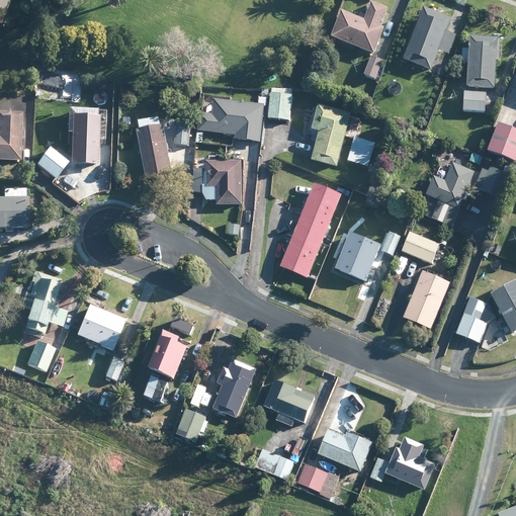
[(380,24),(385,11),(388,7),(371,0),(364,18),(361,17),(342,9),(332,35),(358,47),(360,48),(369,52),(373,53),(384,26),(380,24)]
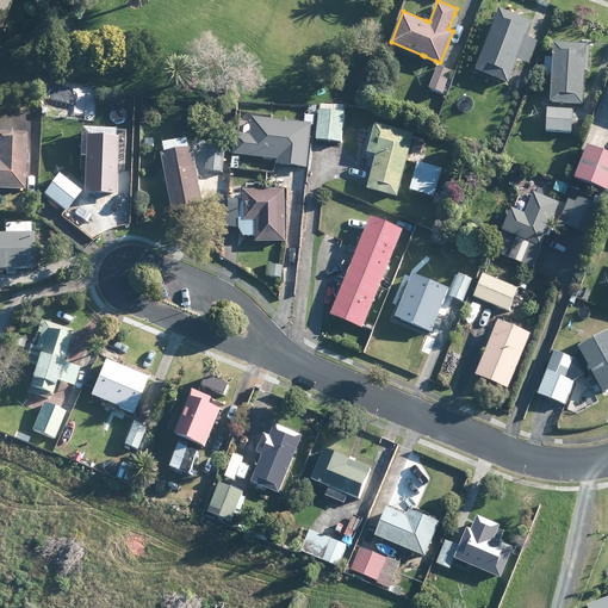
[(529,8),(523,6),(517,4),(514,12),(510,11),(500,6),(475,68),(478,69),(492,75),(508,81),(516,57),(527,61),(538,36),(535,35),(528,31),(532,19),(529,18),(533,10),(529,8)]
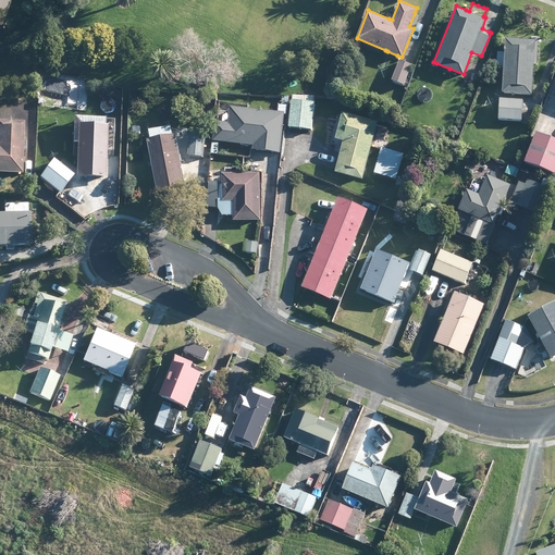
[(531,93),(532,81),(533,63),(537,63),(538,40),(534,40),(534,39),(505,37),(502,89),(502,91),(531,93)]
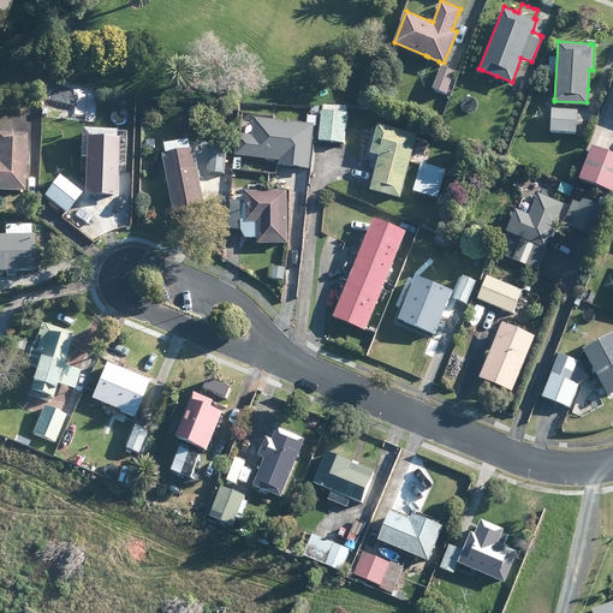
[(453,69),(450,69),(440,65),(433,84),(432,87),(445,91),(453,69)]
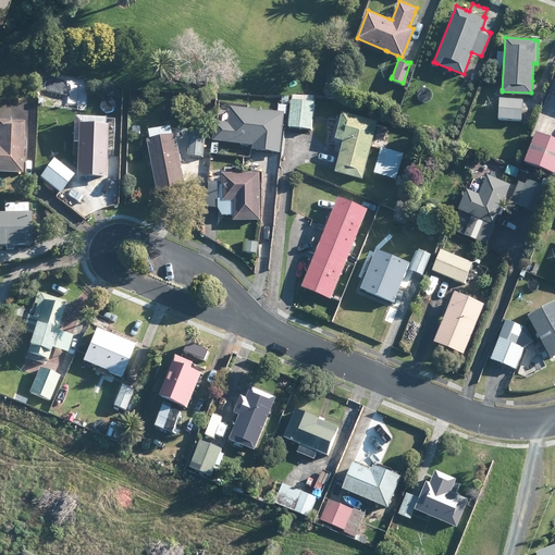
[(435,65),(432,74),(439,76),(442,69),(435,65)]
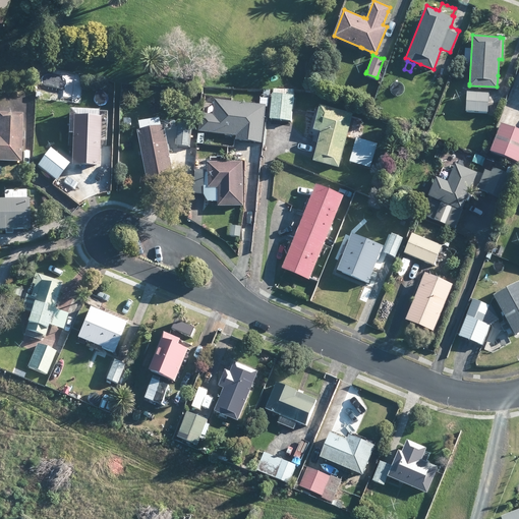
[(291,110),(291,106),(293,89),(273,87),(269,117),(290,120),(291,110)]
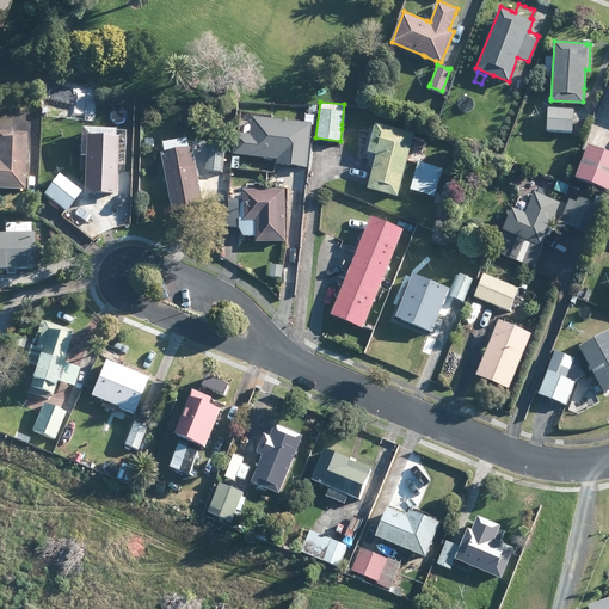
[(572,130),(573,114),(573,106),(547,106),(546,129),(572,130)]
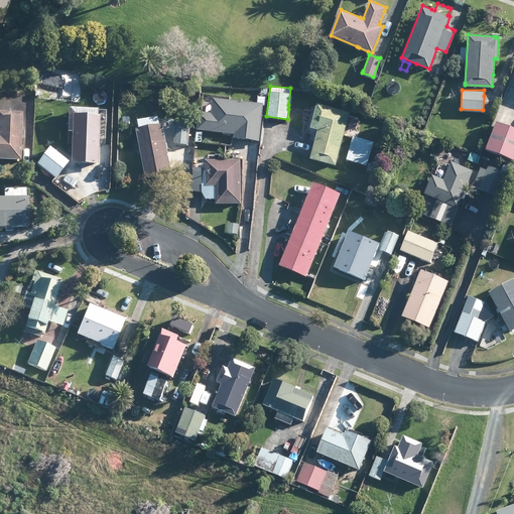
[(106,110),(108,93),(99,92),(98,104),(101,110),(106,110)]
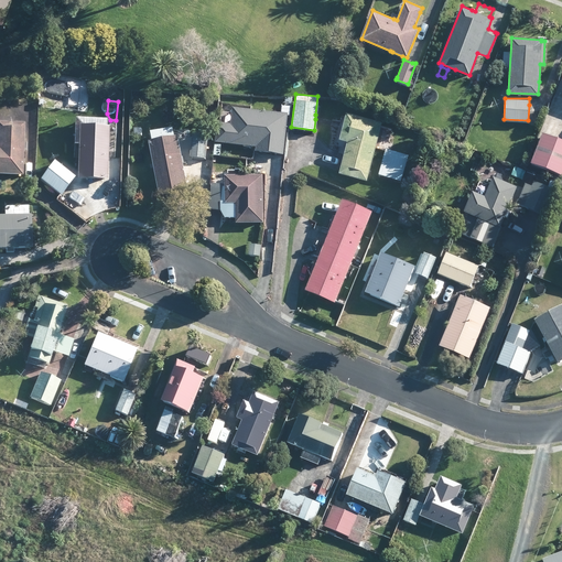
[(282,111),(251,108),(233,106),(230,122),(218,121),(217,121),(215,141),(255,146),(255,149),(280,152),(283,152),(287,112),(282,111)]
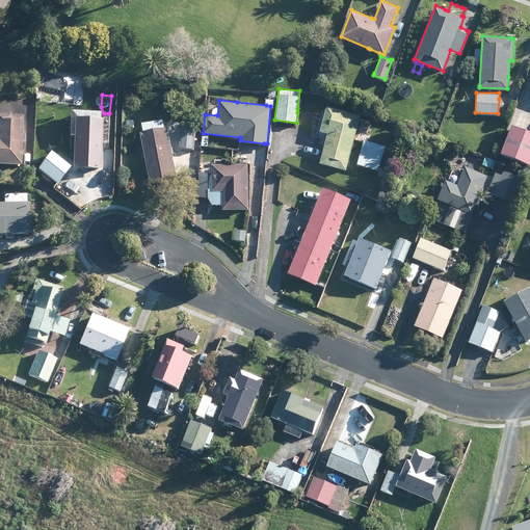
[(359,118),(360,115),(326,106),(326,109),(320,131),(327,133),(326,137),(325,141),(321,158),(320,163),(345,170),(353,138),(359,118)]
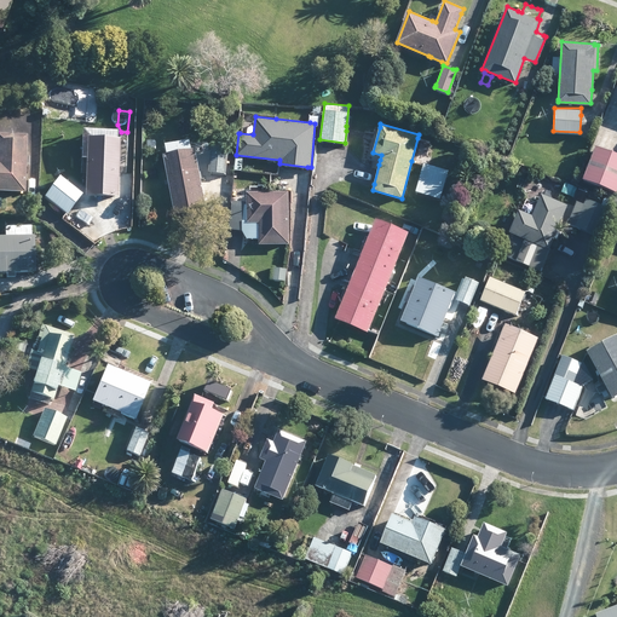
[(23,191),(26,134),(0,133),(0,189),(17,190),(23,191)]
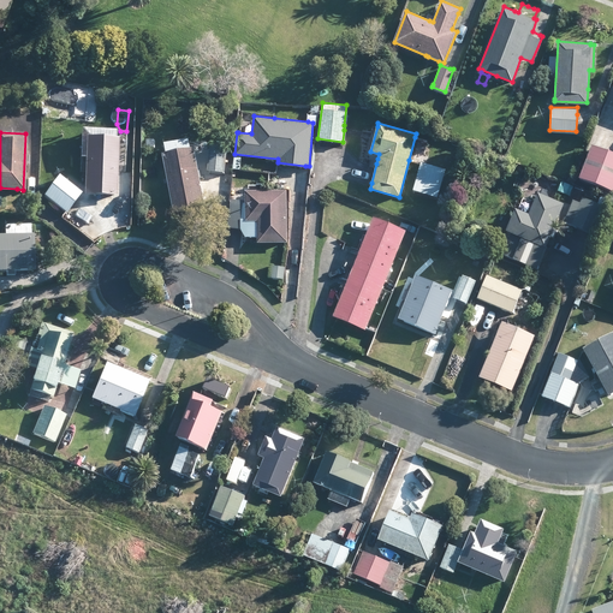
[(117,143),(118,137),(84,136),(83,168),(83,192),(115,194),(117,164),(117,143)]
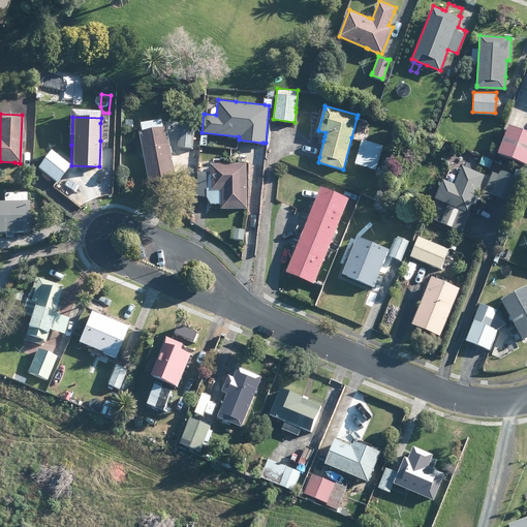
[(177,146),(191,148),(194,126),(180,124),(179,131),(178,138),(177,146)]
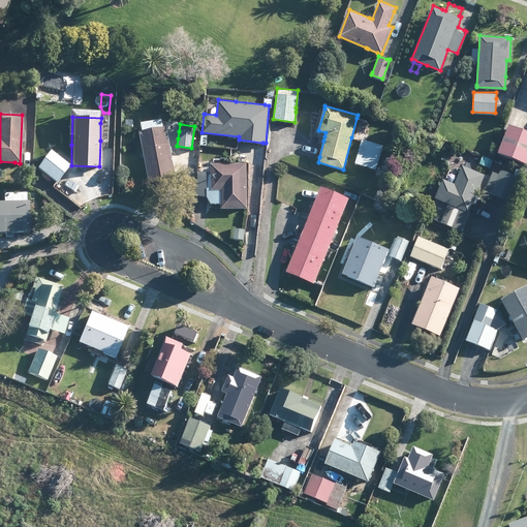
[(498,153),(526,164),(526,163),(526,130),(509,124),(500,148),(498,153)]
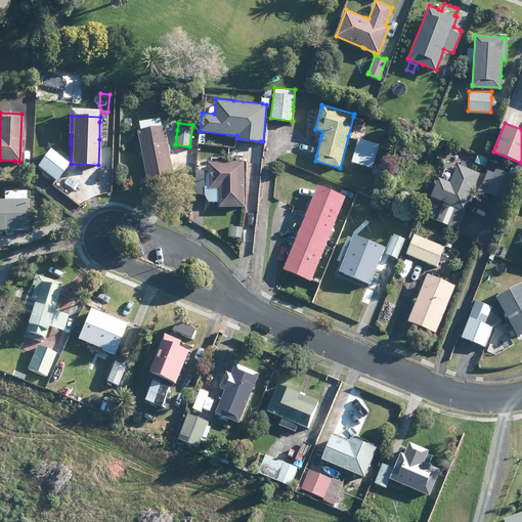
[(169,145),(165,127),(165,125),(139,130),(138,130),(147,179),(162,176),(174,173),(171,158),(169,148),(169,145)]
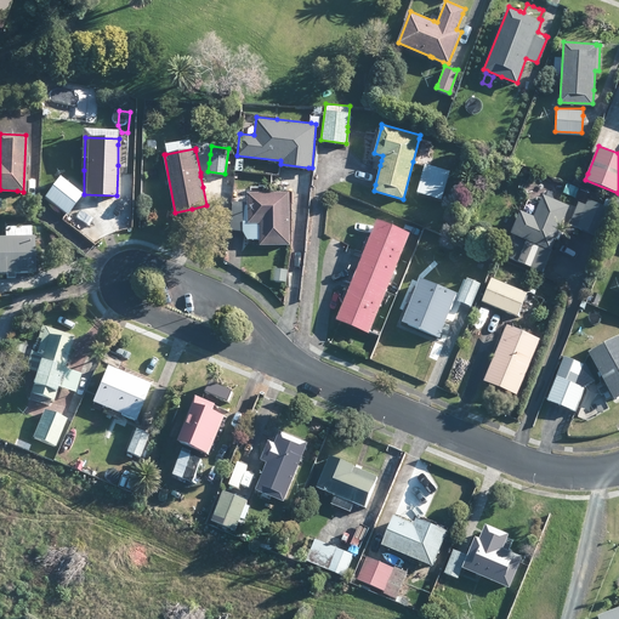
[(449,169),(431,164),(427,163),(424,163),(424,164),(416,191),(441,198),(449,169)]
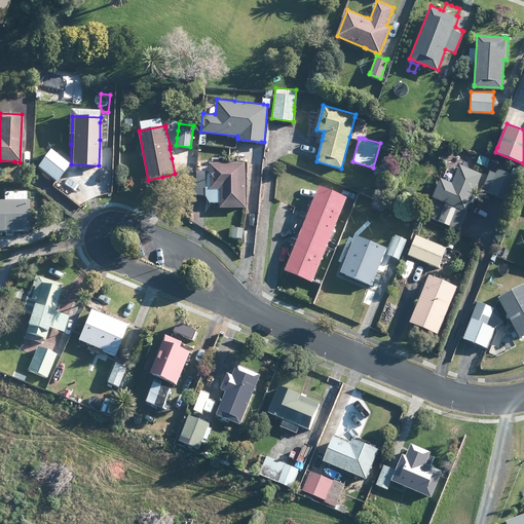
[(465,155),(469,156),(473,157),(476,149),(469,147),(469,148),(465,155)]
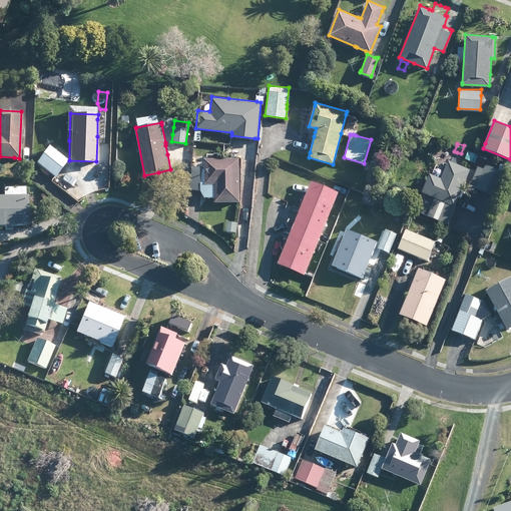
[(67,158),(62,155),(48,144),(35,161),(54,175),(67,158)]
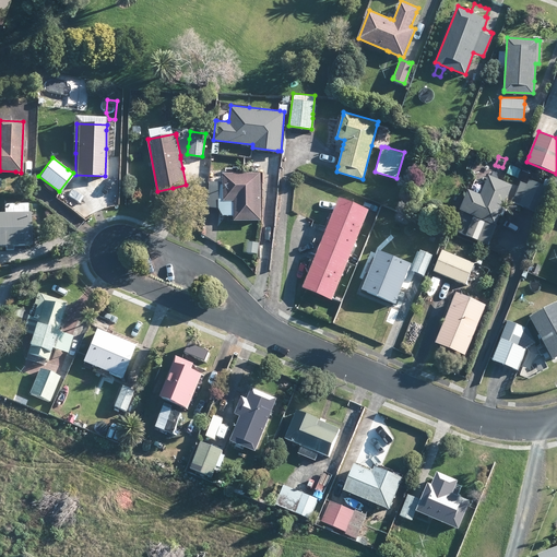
[(234,220),(261,220),(261,172),(238,172),(223,173),(223,174),(223,200),(234,200),(234,220)]
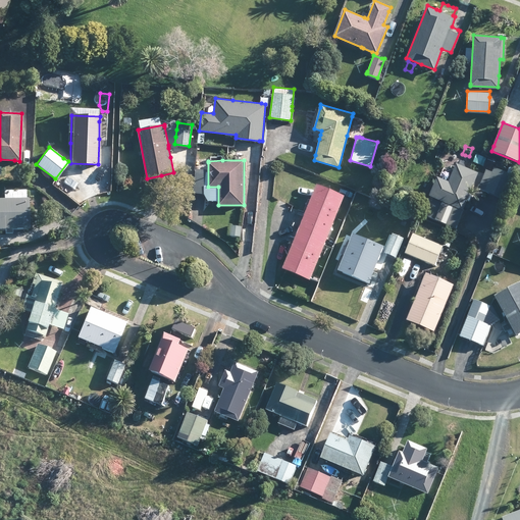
[(469,200),(472,194),(469,192),(478,172),(456,162),(456,163),(450,161),(444,164),(438,176),(436,176),(428,195),(429,196),(426,203),(429,204),(425,215),(453,226),(455,227),(464,206),(467,199),(469,200)]
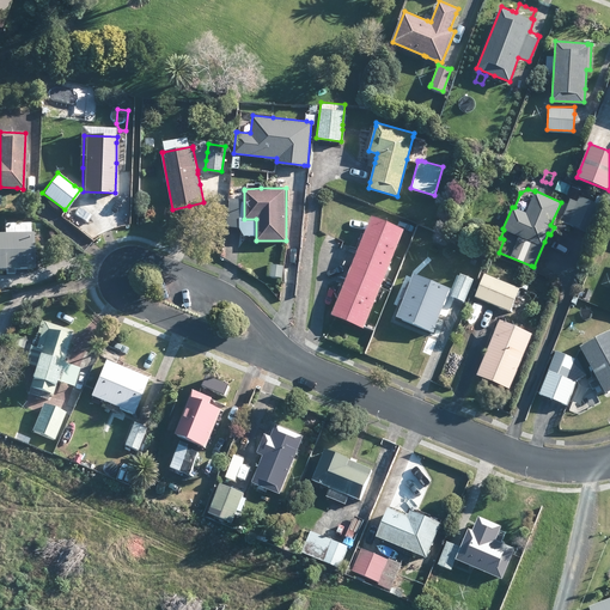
[(567,223),(590,232),(602,205),(578,195),(568,220),(567,223)]
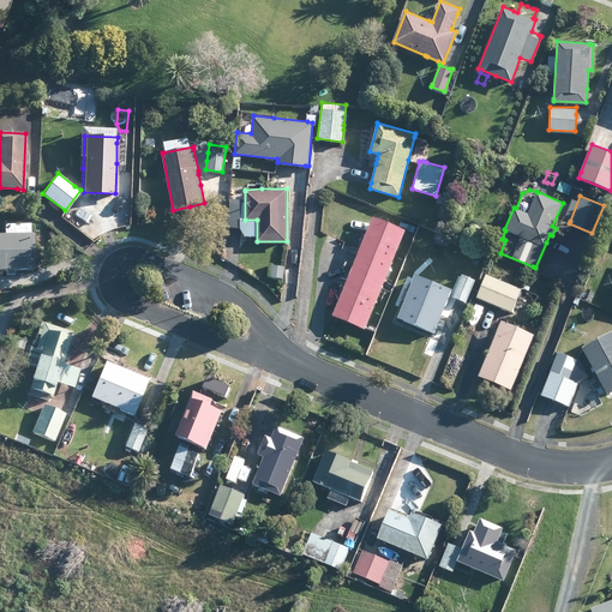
[(240,198),(232,198),(231,197),(228,215),(240,216),(243,199),(240,198)]
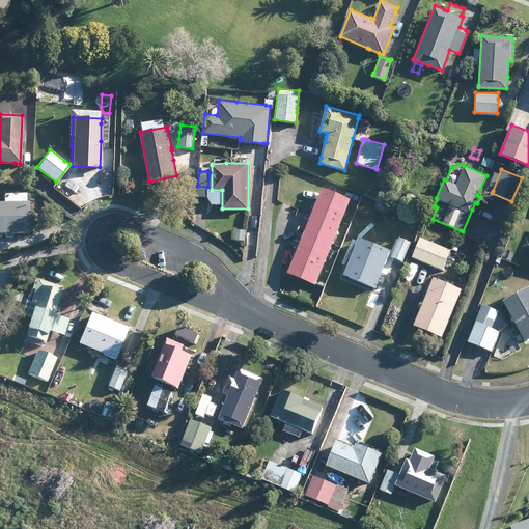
[(298,245),(286,272),(314,283),(351,198),(323,187),(316,202),(309,219),(298,245)]
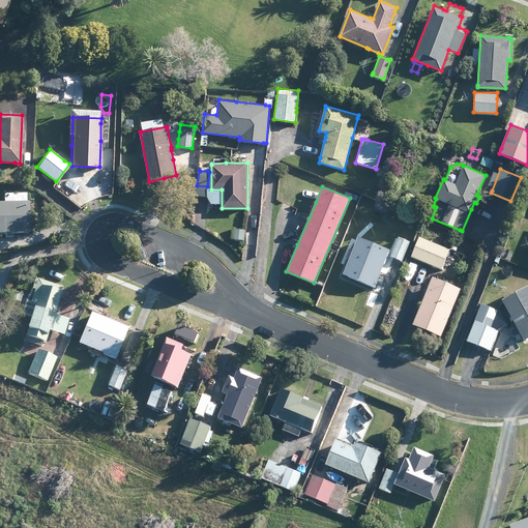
[(29,230),(28,196),(26,196),(25,192),(3,193),(3,202),(0,201),(0,231),(4,231),(4,235),(11,235),(11,231),(29,230)]
